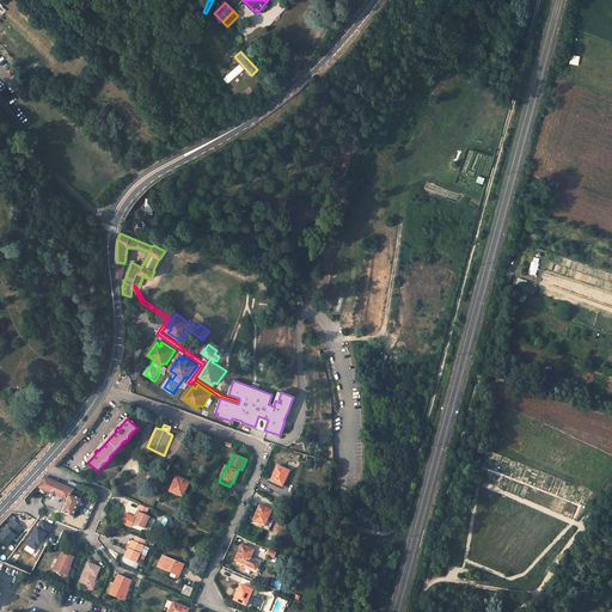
[(277,466),(270,481),(282,487),(289,471),(277,466)]
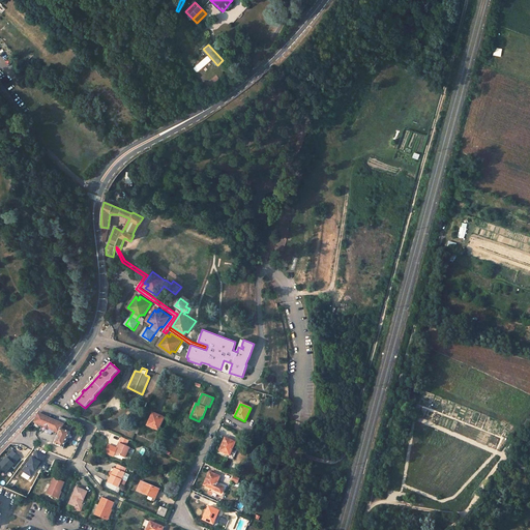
[(38,413),(36,416),(34,422),(59,434),(54,444),(63,448),(71,428),(64,424),(67,419),(60,416),(57,421),(38,413)]
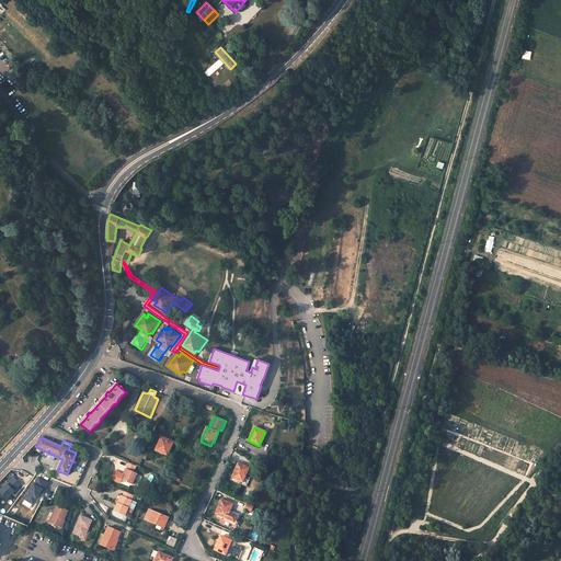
[(161,437),(156,450),(168,456),(173,442),(161,437)]
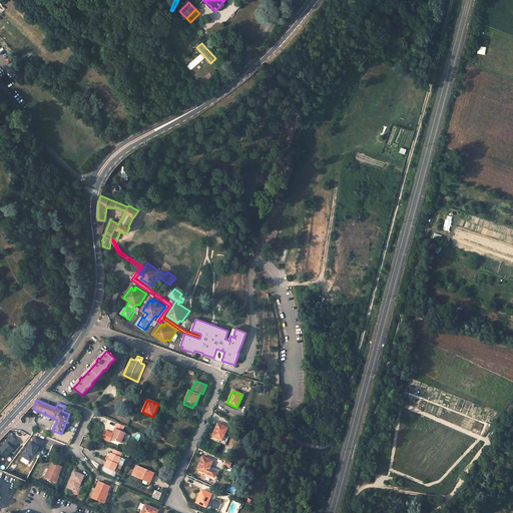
[(120,443),(124,433),(121,432),(123,426),(117,423),(114,429),(116,429),(114,433),(113,435),(103,430),(100,438),(108,441),(111,437),(112,437),(111,439),(120,443)]
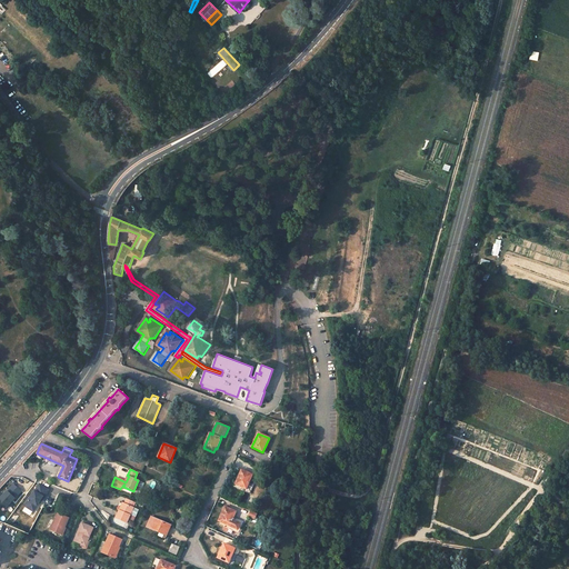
[(252,475),(241,470),(235,485),(246,489),(249,483),(252,475)]
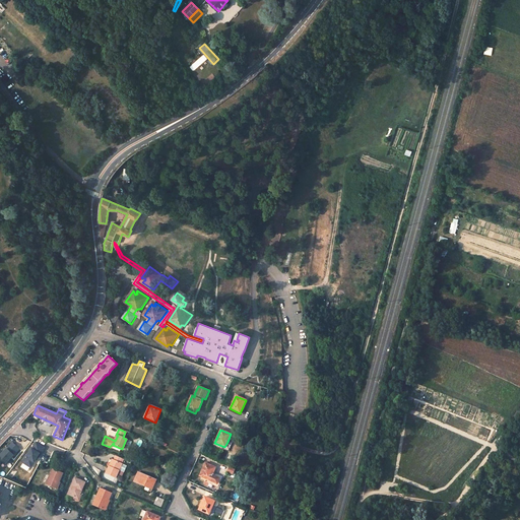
[(0,456),(0,459),(8,466),(22,450),(13,442),(0,456)]
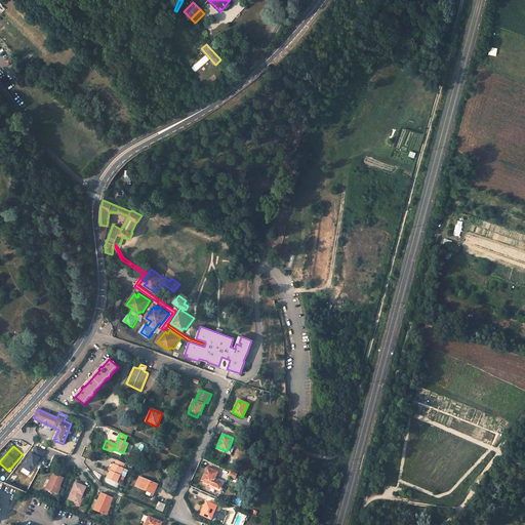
[(34,474),(46,451),(36,446),(24,469),(34,474)]
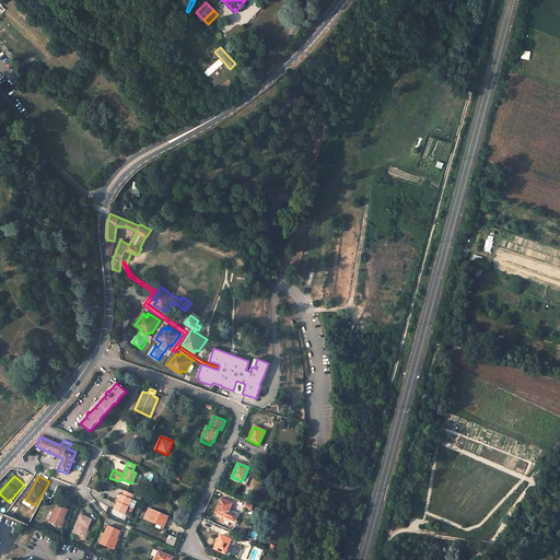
[(241,485),(246,487),(249,478),(245,476),(242,481),(241,485)]
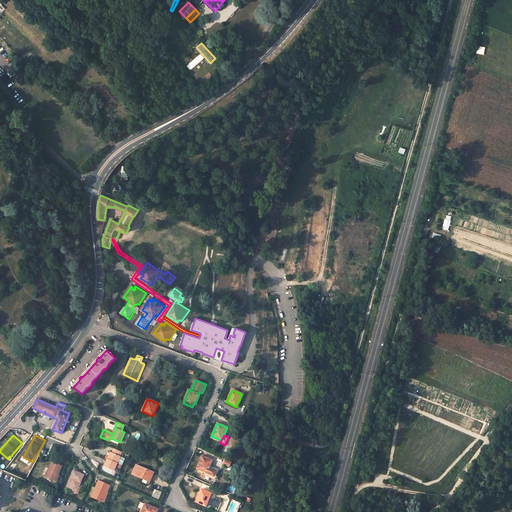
[(122,465),(125,459),(118,456),(112,454),(112,453),(108,460),(107,459),(104,466),(114,471),(117,463),(122,465)]
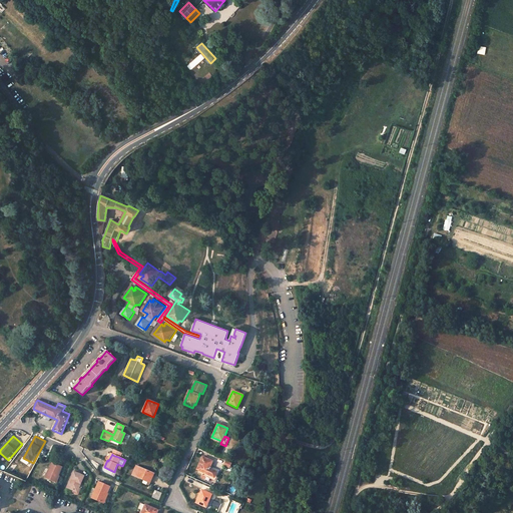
[(202,457),(196,470),(214,478),(217,472),(209,469),(212,461),(202,457)]
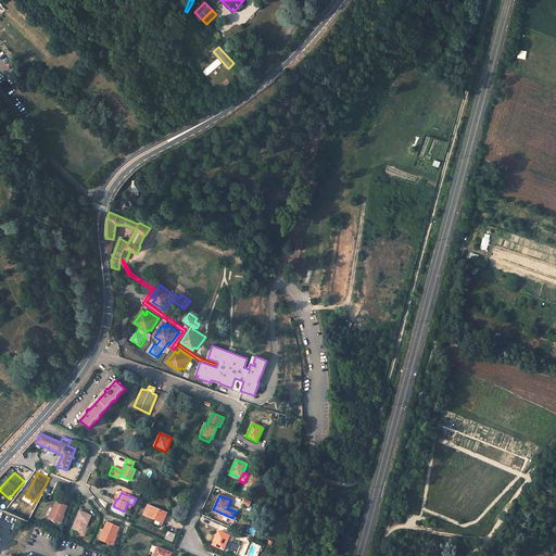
[(247,500),(243,505),(251,508),(253,502),(247,500)]
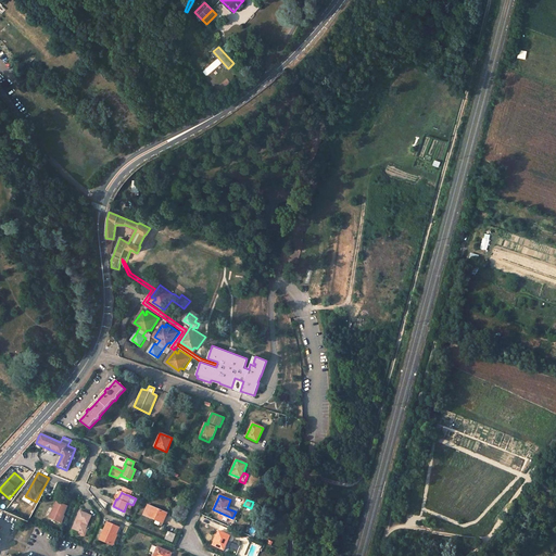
[(60,522),(66,506),(55,502),(49,517),(60,522)]
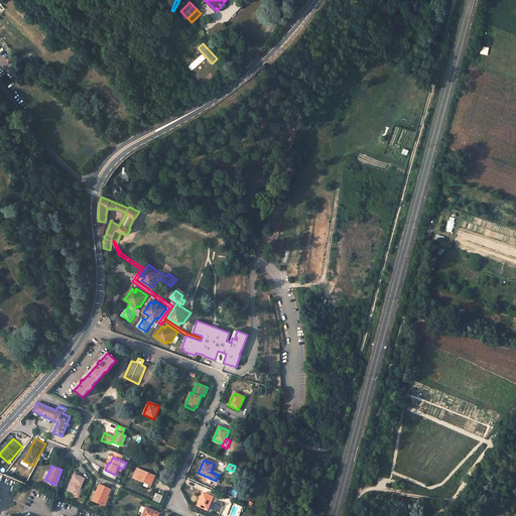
[(154,477),(137,469),(133,478),(144,483),(142,487),(148,489),(150,485),(149,485),(151,481),(152,481),(154,477)]
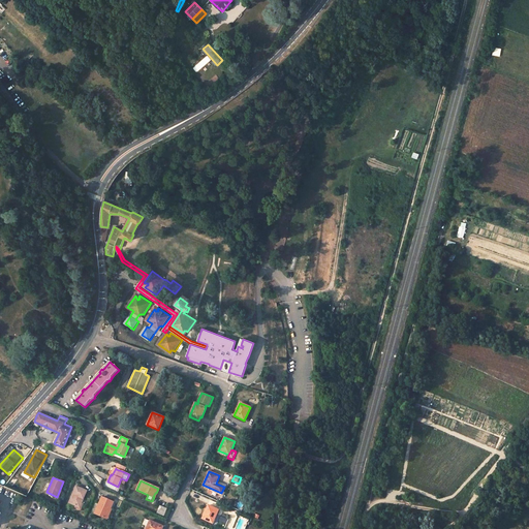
[(81,503),(87,491),(75,486),(68,502),(75,505),(75,507),(79,508),(81,507),(82,504),(81,503)]
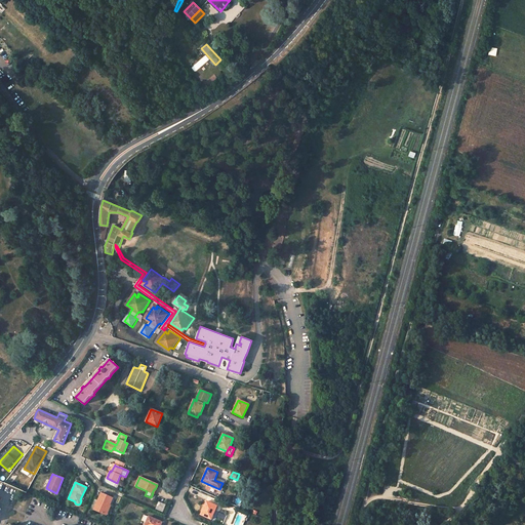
[(110,506),(113,498),(102,493),(93,510),(104,514),(108,505),(110,506)]
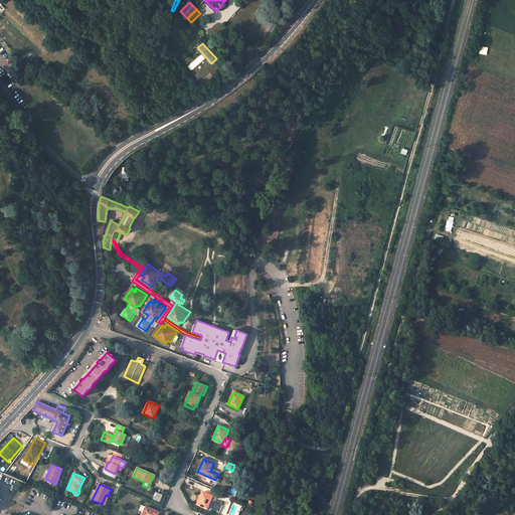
[(202,492),(197,505),(207,509),(212,497),(202,492)]
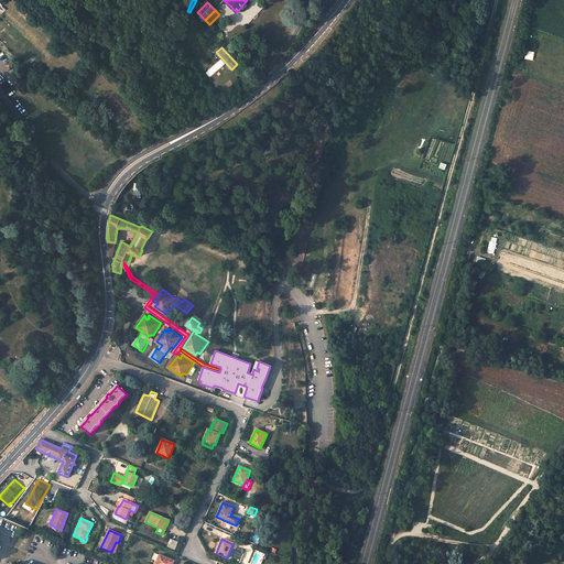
[(170,540),(166,546),(175,551),(179,543),(170,540)]
